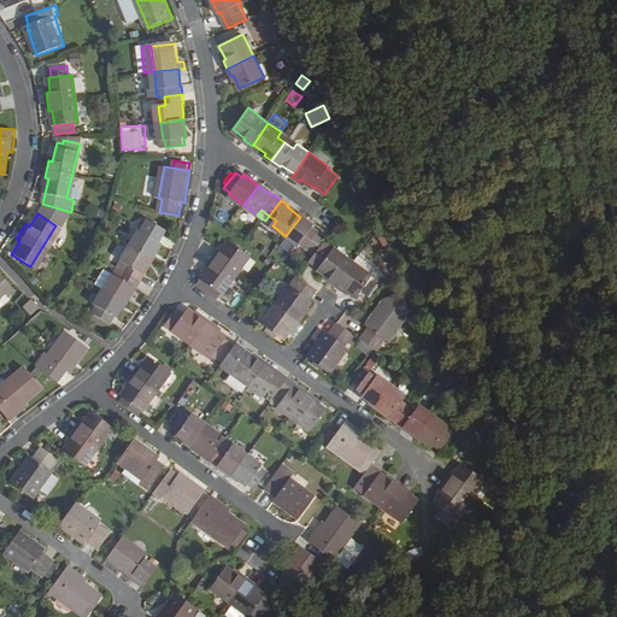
[(276,221),(269,216),(265,221),(272,225),(276,221)]
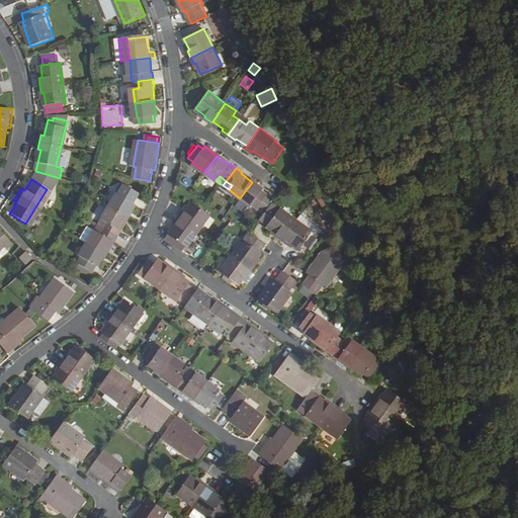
[(263,190),(252,182),(240,198),(251,206),(252,205),(258,209),(267,196),(262,191),(263,190)]
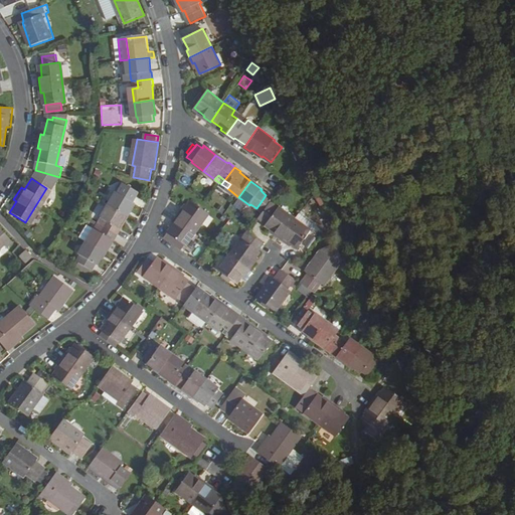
[(117,192),(110,204),(129,215),(137,203),(134,202),(140,192),(125,183),(119,193),(117,192)]
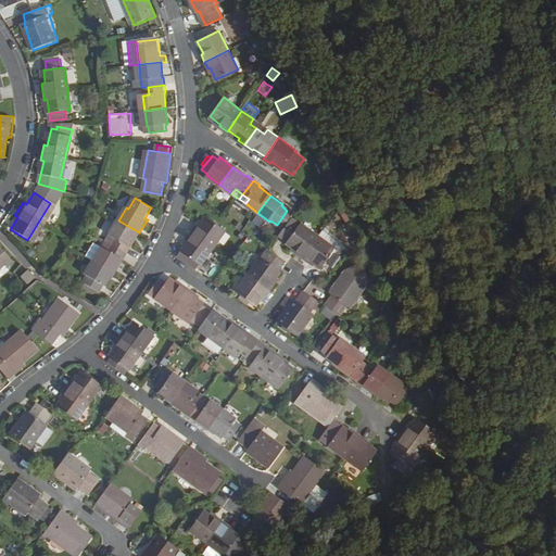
[(192,232),(214,248),(227,230),(207,216),(199,227),(198,226),(192,232)]
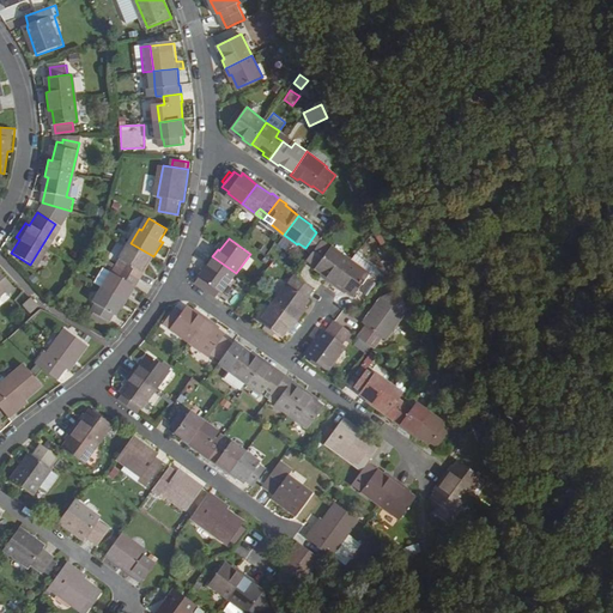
[(335,284),(352,261),(322,240),(308,260),(317,267),(316,268),(329,278),(328,279),(335,284)]
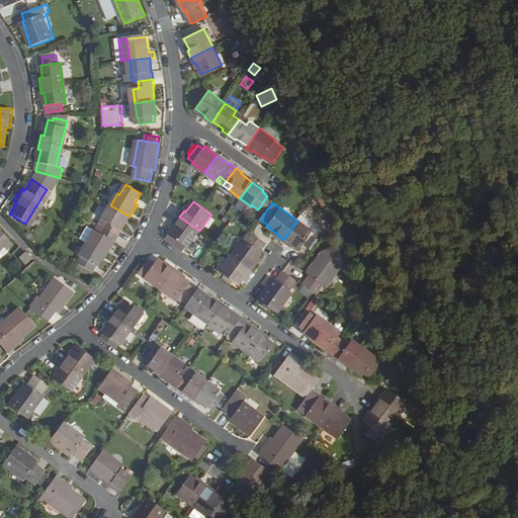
[(130,217),(110,205),(102,219),(107,222),(104,228),(119,237),(123,231),(121,230),(130,217)]
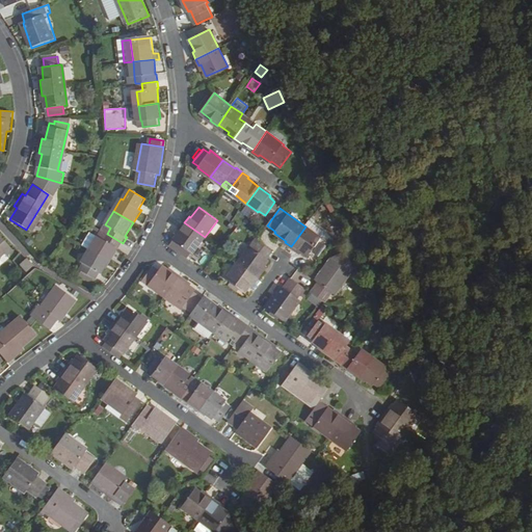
[(310,221),(306,227),(321,238),(323,235),(322,232),(310,221)]
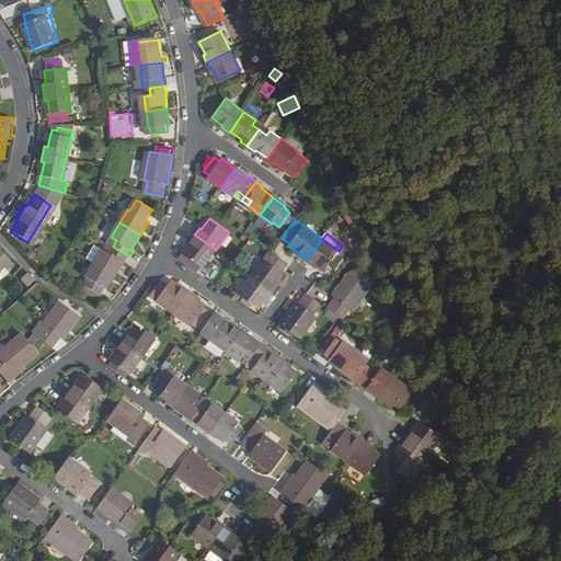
[(204,266),(216,250),(194,235),(190,241),(192,242),(185,252),(204,266)]
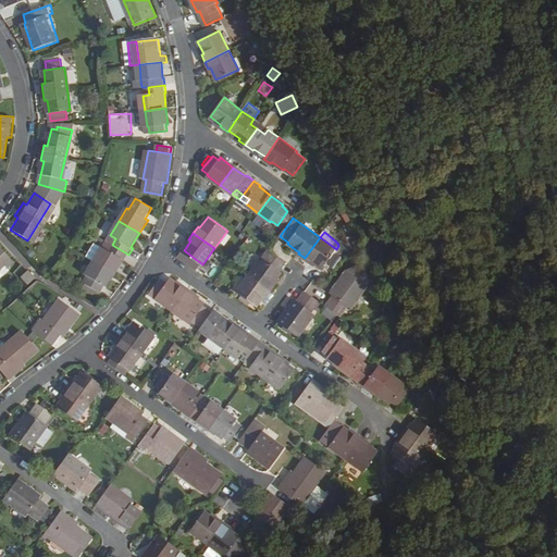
[(336,249),(320,237),(305,258),(311,263),(313,262),(323,269),(336,250),(336,249)]
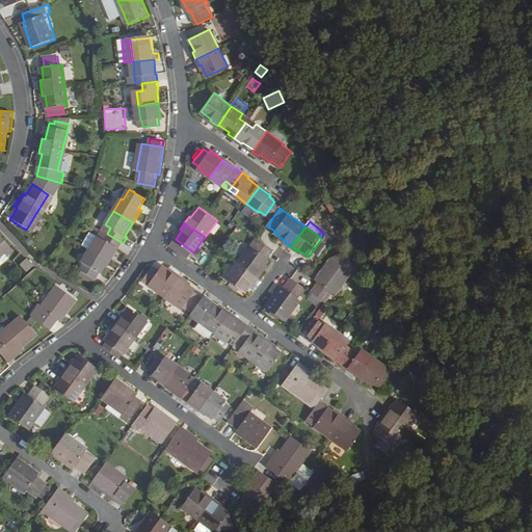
[(90,250),(99,237),(91,233),(83,246),(90,250)]
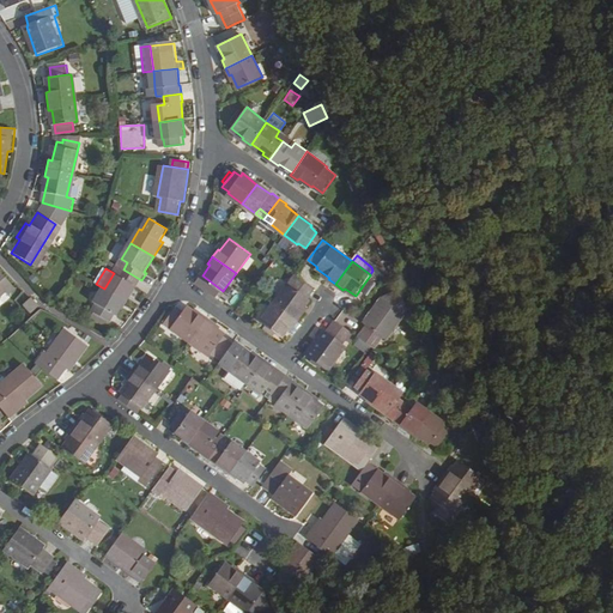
[(0,299),(8,292),(12,295),(18,289),(0,269),(0,299)]
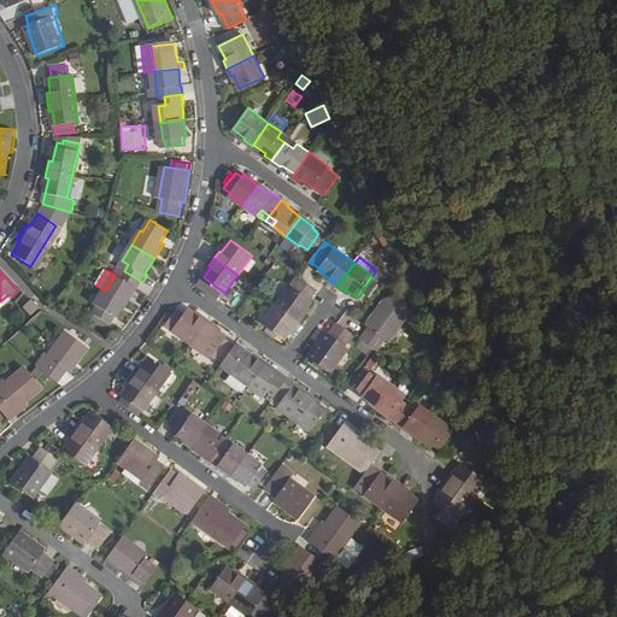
[(142,282),(124,271),(119,278),(115,275),(105,291),(128,304),(136,288),(139,289),(142,282)]
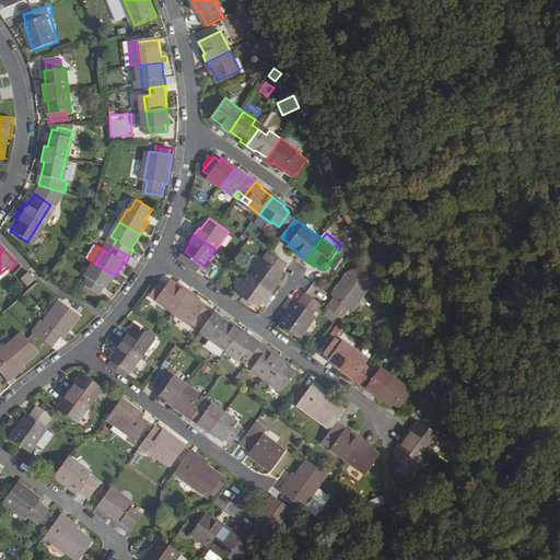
[(271,252),(253,277),(273,293),(279,287),(277,284),(286,273),(283,272),(289,265),(271,252)]
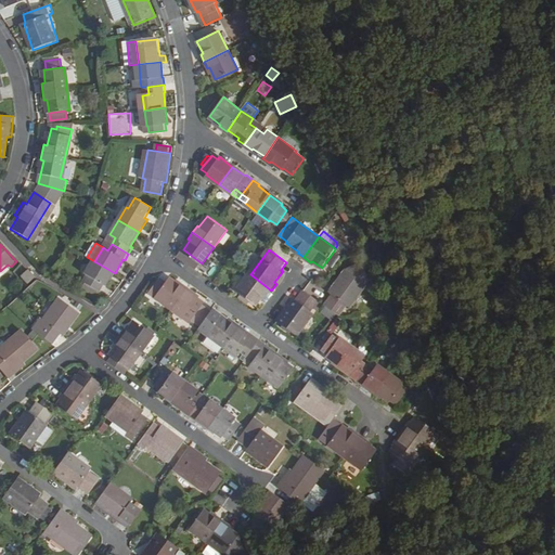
[(107,286),(115,273),(94,261),(87,274),(88,275),(85,282),(87,283),(99,291),(101,292),(105,285),(107,286)]
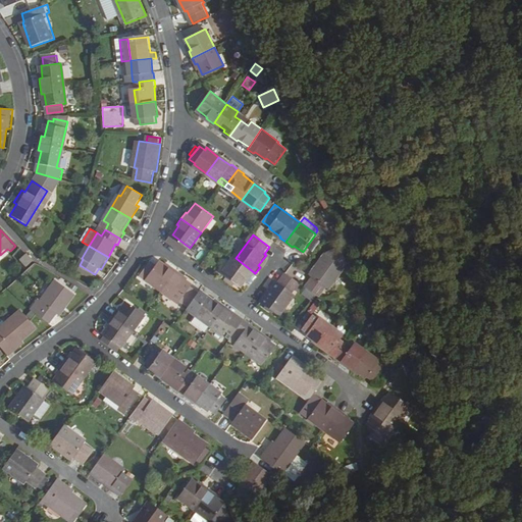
[(27,263),(34,257),(29,252),(22,258),(27,263)]
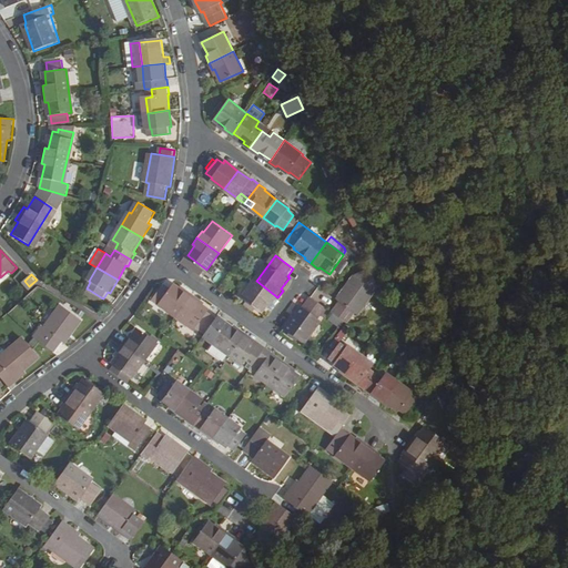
[(375,292),(355,277),(338,302),(340,303),(333,313),(348,324),(355,314),(357,316),(375,292)]
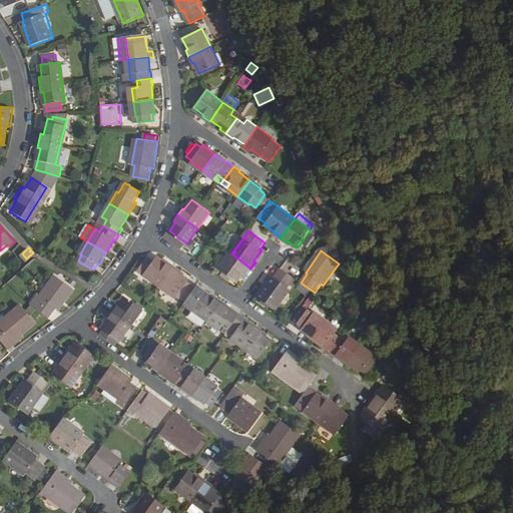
[(250,269),(231,253),(220,269),(237,282),(244,274),(246,275),(250,269)]
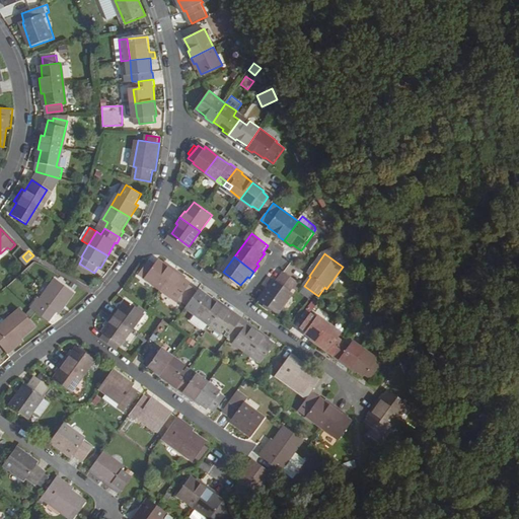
[(161,290),(175,271),(170,266),(168,268),(159,261),(155,266),(150,262),(147,267),(141,275),(161,290)]
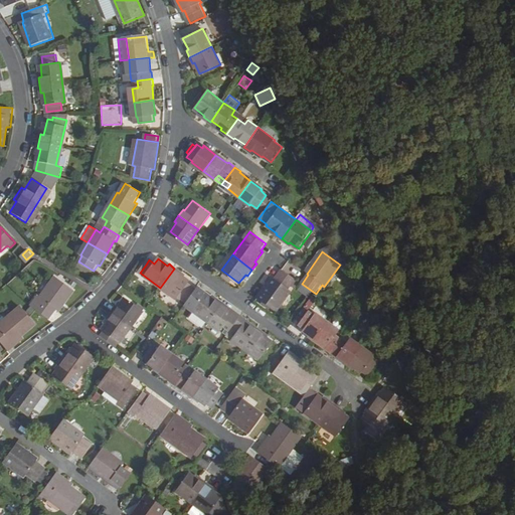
[(89,275),(92,270),(80,263),(77,268),(89,275)]
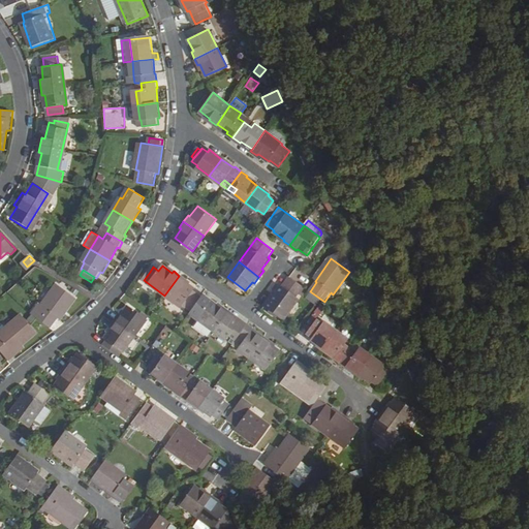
[(148,271),(141,279),(144,280),(150,272),(148,271)]
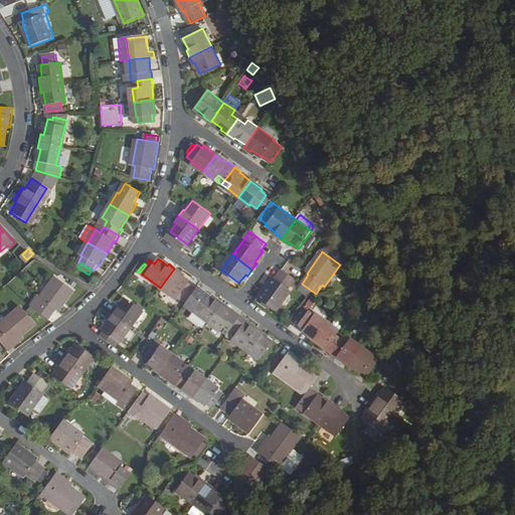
[(180,273),(174,269),(160,288),(176,300),(178,298),(186,304),(196,290),(188,285),(189,282),(179,275),(180,273)]
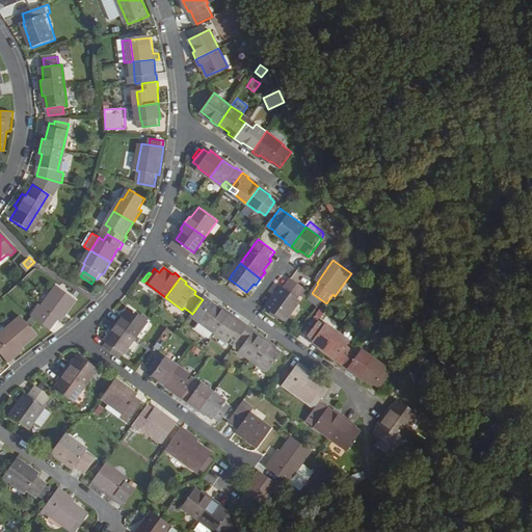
[(306,289),(291,278),(284,289),(282,287),(266,308),(286,322),(301,301),(298,298),(306,289)]
